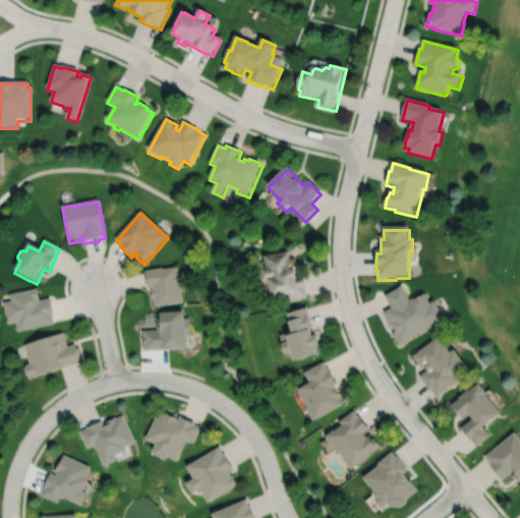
[(262,254),(264,265),(255,266),(257,281),(262,281),(264,289),(268,289),(269,295),(283,292),(284,300),(305,296),(304,288),(305,288),(302,274),(294,275),(293,266),(290,267),(288,250),(262,254)]
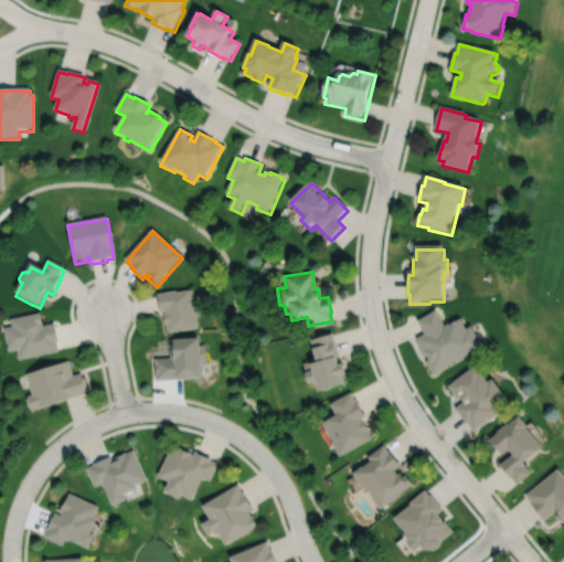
[(157,296),(160,315),(165,315),(166,316),(165,316),(166,328),(167,328),(168,336),(199,331),(193,293),(177,295),(177,294),(157,296)]
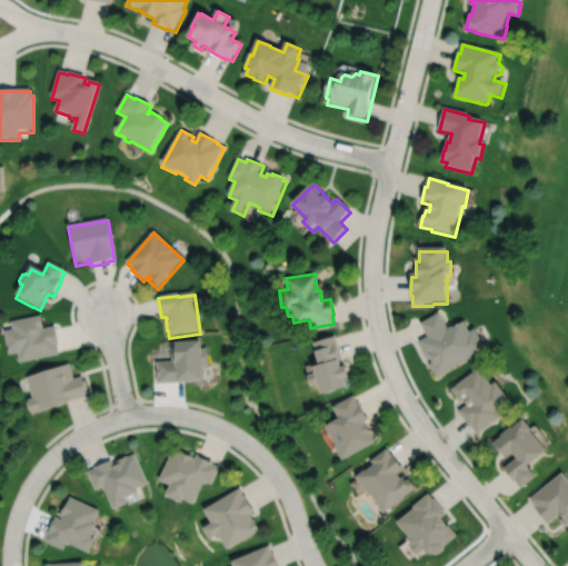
[(417,340),(419,344),(418,345),(425,358),(427,356),(430,361),(427,364),(435,376),(484,348),(472,327),(467,330),(461,320),(450,326),(449,325),(446,327),(437,311),(418,323),(426,336),(417,340)]
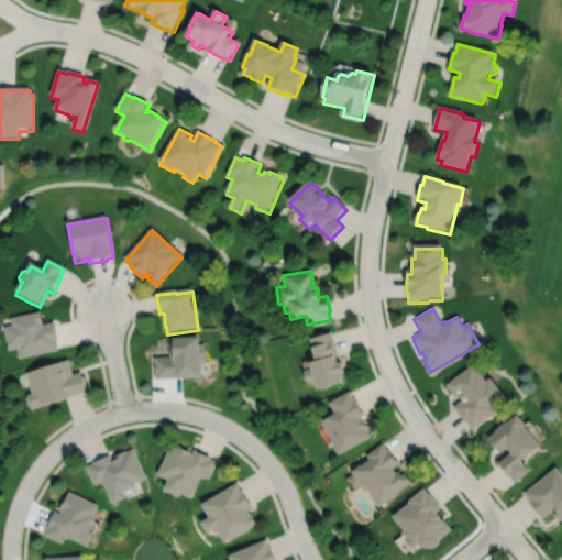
[(2,327),(7,350),(15,348),(18,358),(57,350),(55,340),(57,340),(53,322),(41,325),(39,311),(9,318),(11,325),(2,327)]
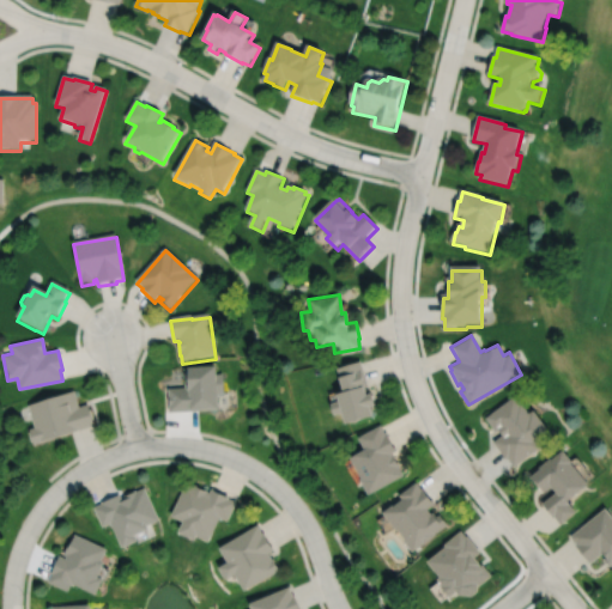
[(334,367),(341,389),(334,391),(337,400),(328,402),(332,415),(340,413),(344,424),(371,416),(368,405),(374,403),(370,391),(364,393),(363,388),(368,387),(359,360),(334,367)]
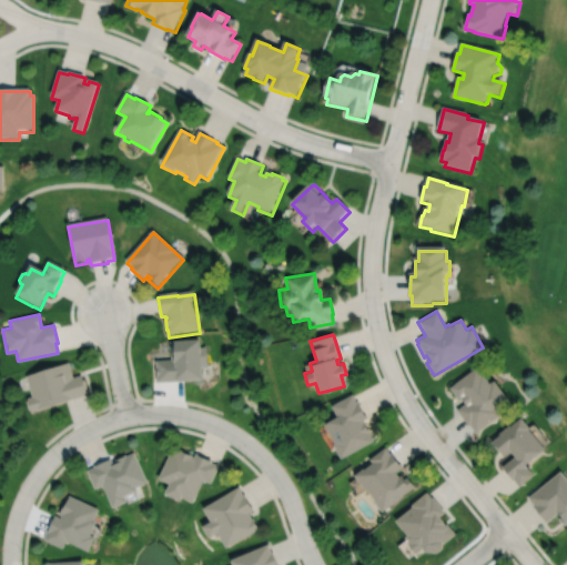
[(157,364),(158,386),(204,384),(203,369),(208,369),(208,351),(202,351),(202,344),(171,346),(172,363),(157,364)]
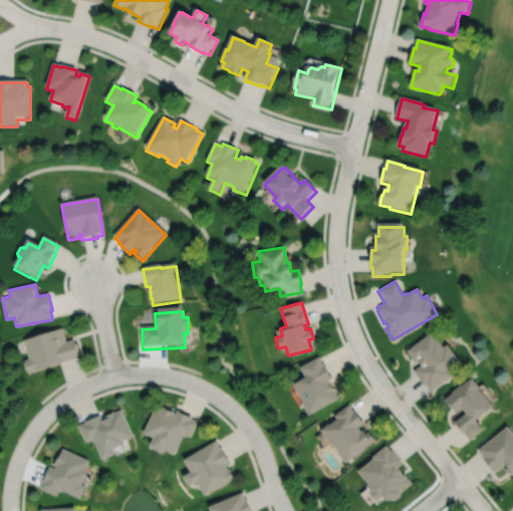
[(22,340),(28,358),(23,360),(27,372),(78,356),(73,339),(65,341),(61,328),(22,340)]
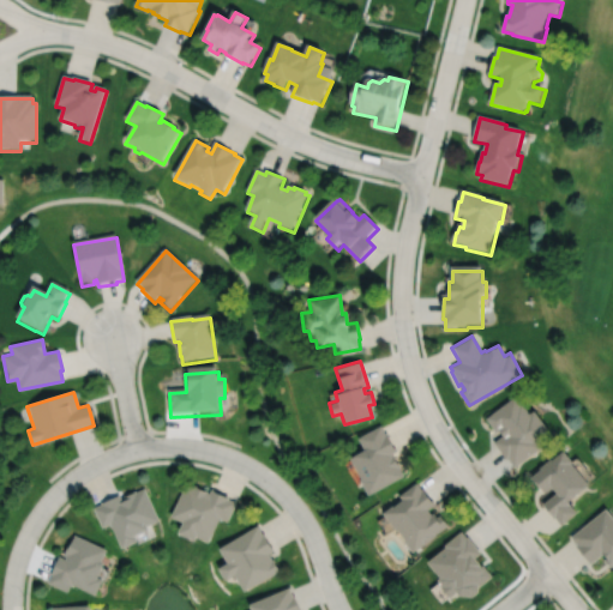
[(514,397),(485,418),(496,433),(498,430),(502,436),(493,442),(506,460),(508,459),(514,467),(540,447),(536,442),(550,433),(532,410),(527,414),(520,403),(518,404),(514,397)]
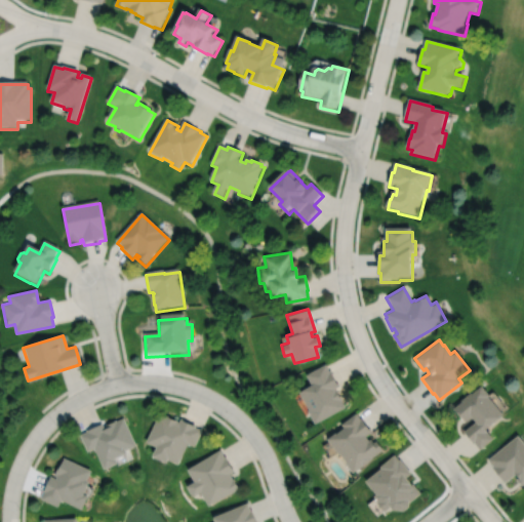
[(325,364),(305,375),(311,385),(298,392),(308,410),(307,410),(314,424),(345,407),(340,399),(341,399),(336,389),(335,390),(334,389),(338,387),(330,371),(329,371),(325,364)]
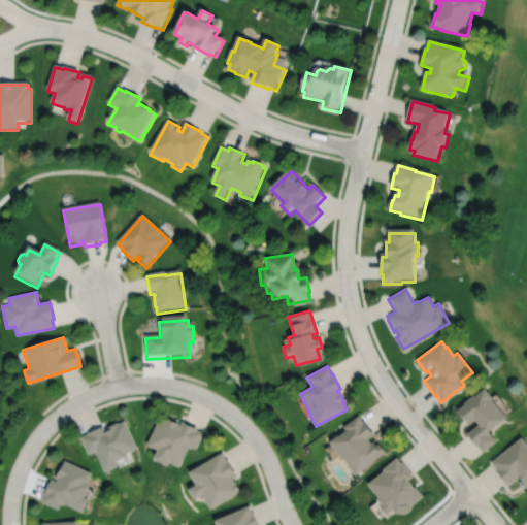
[(455,411),(462,420),(463,419),(468,424),(473,420),(478,425),(465,434),(475,447),(476,446),(482,452),(495,441),(487,432),(505,417),(490,398),(491,397),(483,388),(473,395),(472,395),(462,403),(463,404),(455,411)]
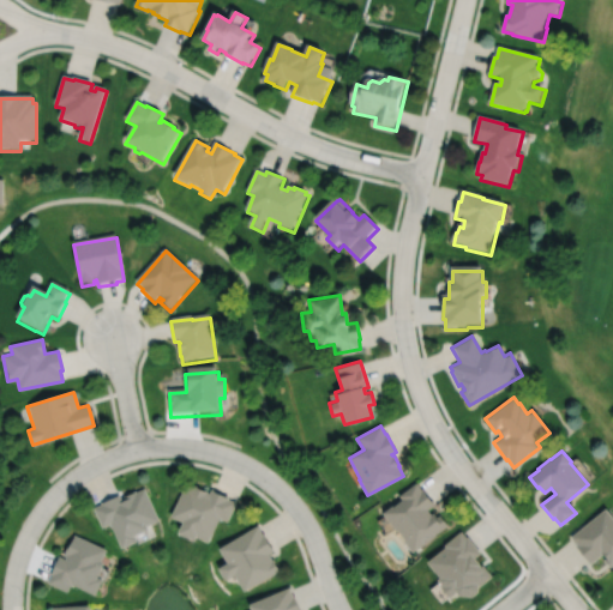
[(416,483),(398,496),(402,500),(392,507),(391,506),(382,513),(396,531),(397,530),(404,539),(403,541),(412,553),(422,545),(424,547),(436,537),(436,536),(448,526),(440,517),(437,519),(433,513),(431,515),(428,511),(436,505),(424,489),(421,490),(416,483)]
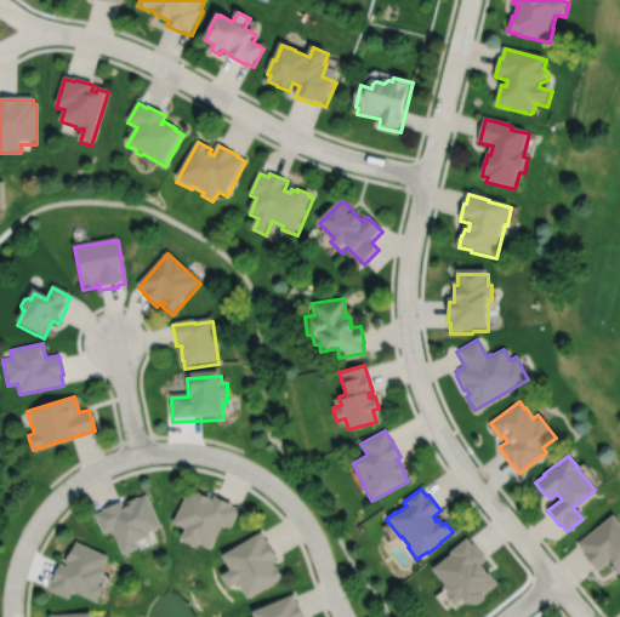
[(187,490),(172,523),(185,529),(180,540),(197,547),(198,543),(211,549),(222,525),(231,529),(239,509),(231,506),(232,503),(214,495),(212,500),(210,498),(210,497),(198,491),(197,493),(187,490)]
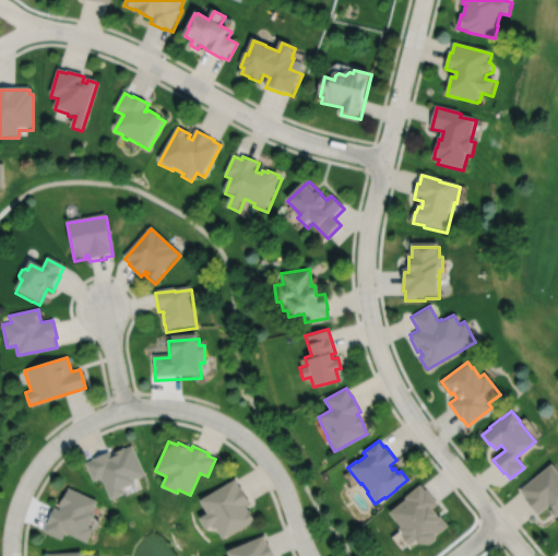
[(85,463),(93,481),(101,477),(109,500),(125,494),(121,488),(134,483),(133,480),(144,475),(131,446),(123,449),(122,448),(111,453),(113,457),(110,457),(108,451),(99,454),(92,459),(92,460),(85,463)]
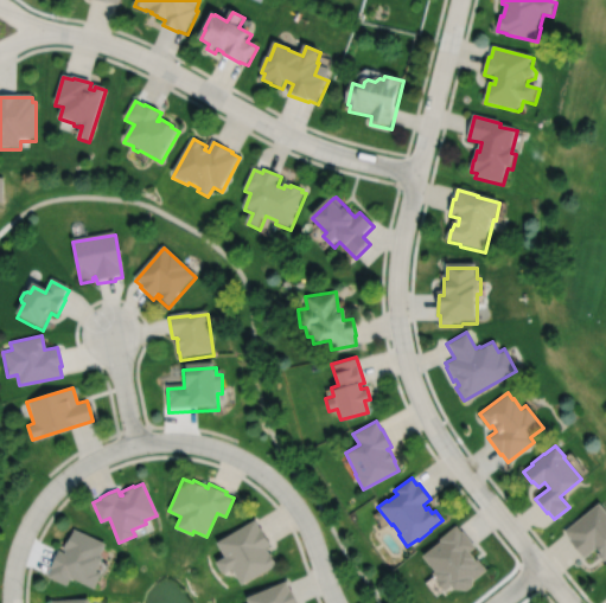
[(563,532),(569,539),(568,540),(584,558),(595,549),(600,553),(598,556),(603,562),(605,559),(605,513),(598,504),(563,532)]
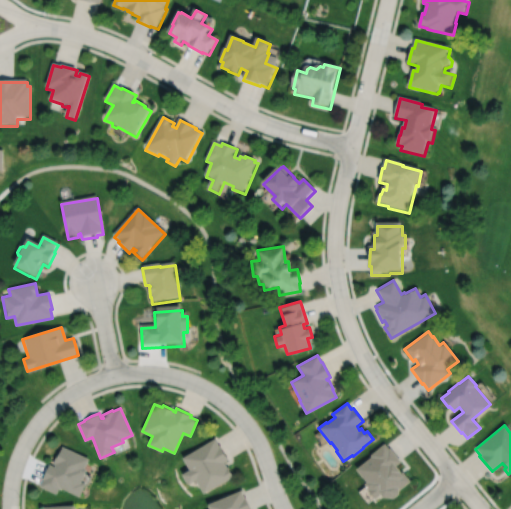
[(183,458),(190,470),(182,474),(188,484),(196,480),(204,494),(234,476),(229,467),(227,468),(224,463),(229,460),(221,446),(219,447),(215,439),(183,458)]
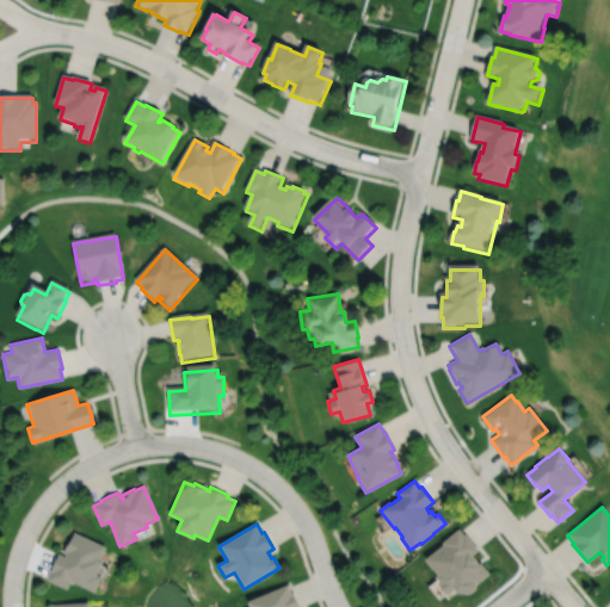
[(458,530),(442,543),(443,545),(425,559),(437,575),(435,577),(439,583),(438,584),(448,595),(454,590),(456,593),(469,595),(475,590),(475,586),(490,574),(480,563),(479,565),(478,563),(472,556),(479,551),(466,536),(464,537),(458,530)]
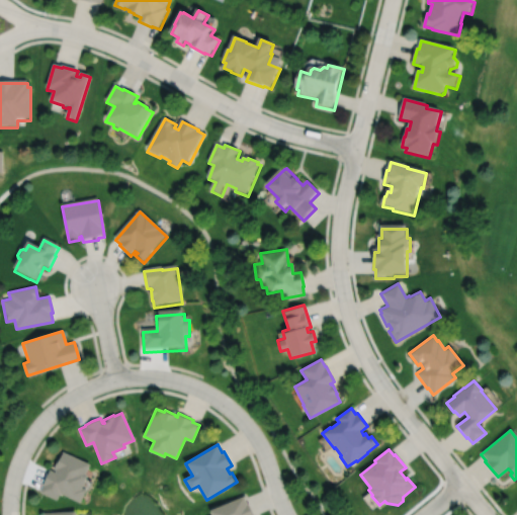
[(62,452),(59,459),(58,458),(53,469),(55,470),(54,473),(49,470),(41,486),(44,486),(39,493),(56,501),(60,494),(79,503),(86,490),(81,488),(87,476),(84,475),(89,464),(62,452)]
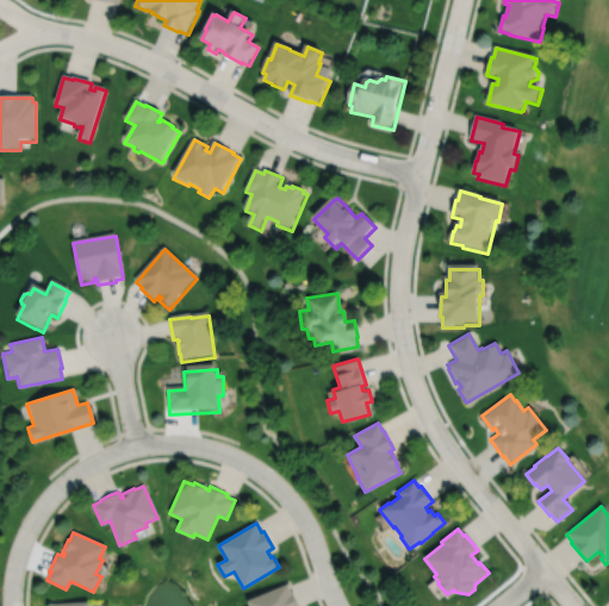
[(299,605),(293,593),(291,593),(287,585),(247,601),(249,605),(299,605)]
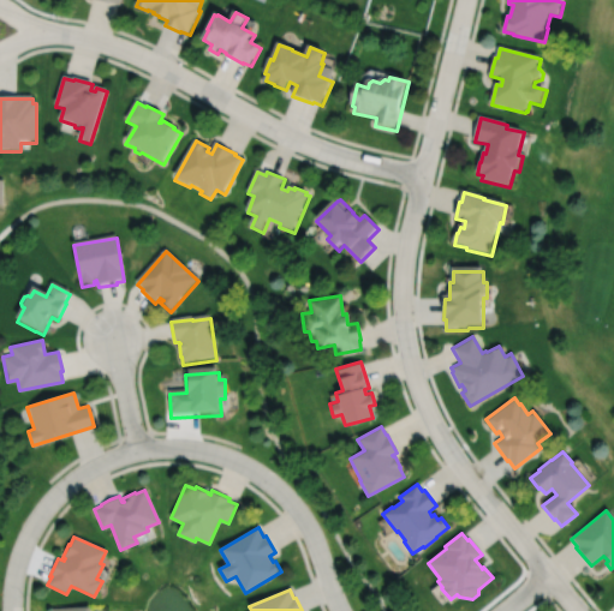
All buildings are outlined.
